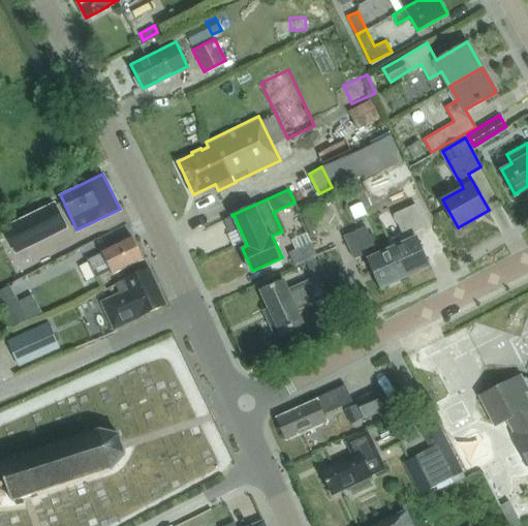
[(16,251),(66,226),(54,202),(3,226),(16,251)]
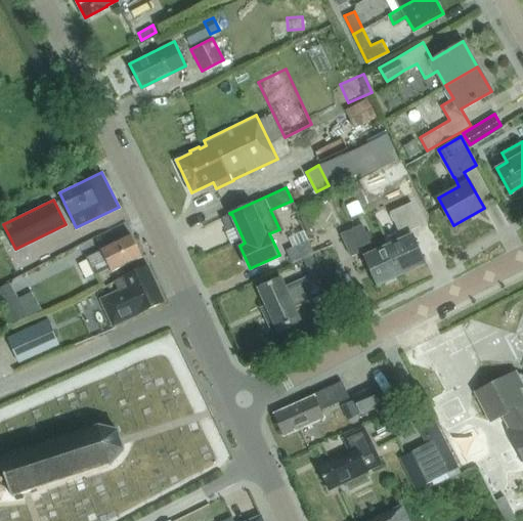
[(389,245),(401,273),(425,263),(409,228),(422,223),(411,201),(390,211),(399,231),(395,230),(387,234),(386,237),(389,245)]
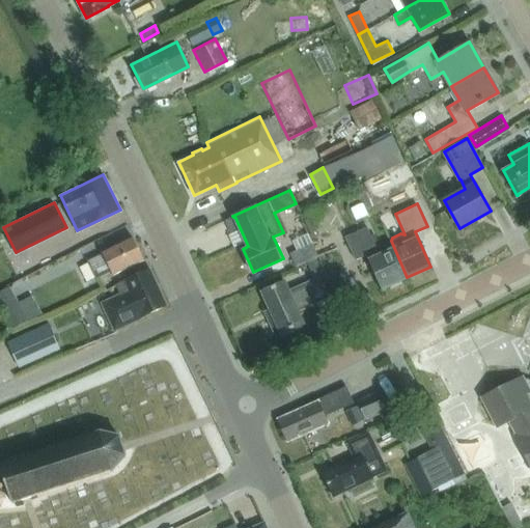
[(312,235),(327,229),(316,206),(302,213),(312,235)]
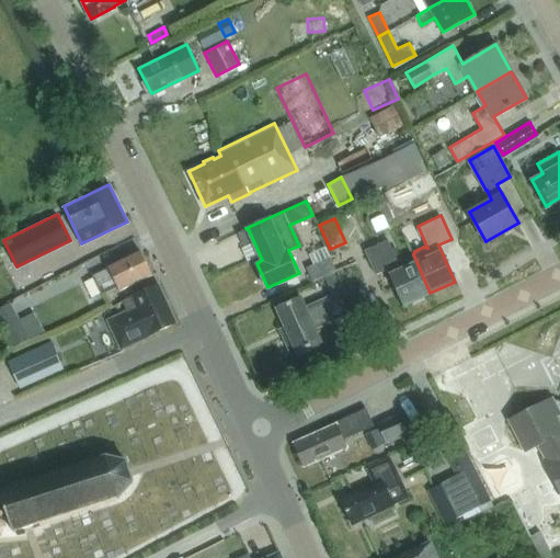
[(401,269),(388,239),(365,250),(375,274),(388,268),(404,305),(430,293),(416,262),(401,269)]
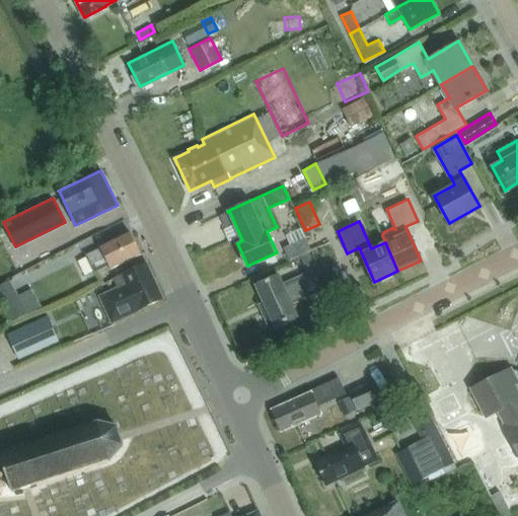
[(130,231),(99,246),(100,247),(85,253),(93,271),(108,264),(109,268),(140,252),(130,231)]
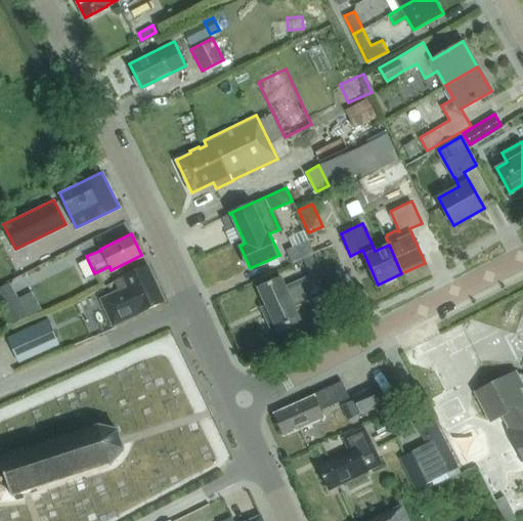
[(286,249),(292,262),(313,252),(308,239),(286,249)]
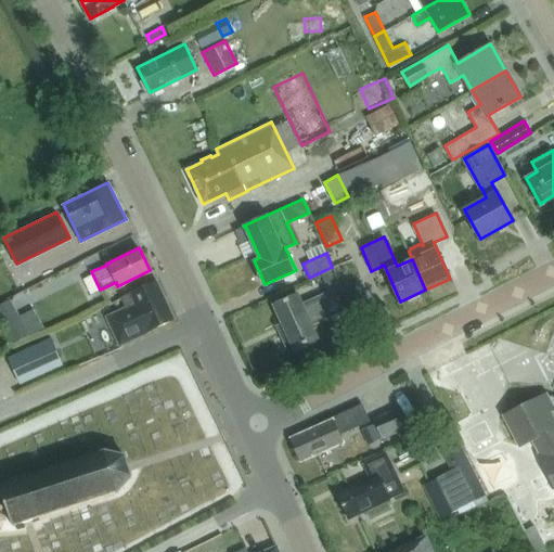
[(0,296),(18,287),(10,272),(0,277),(0,296)]
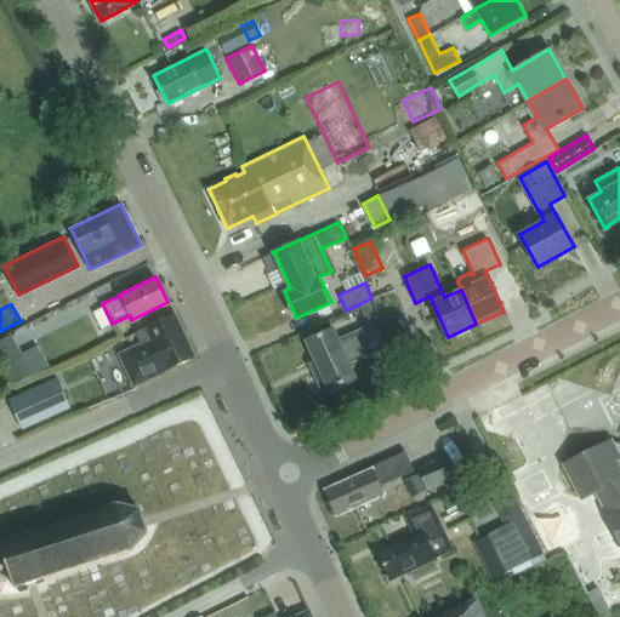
[(134,383),(193,356),(174,314),(136,331),(141,343),(120,353),(134,383)]
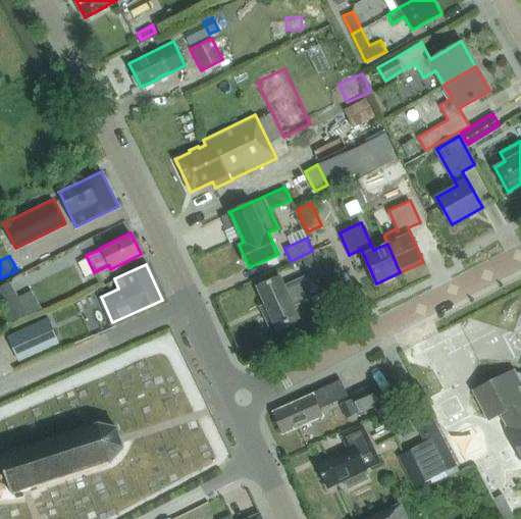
[(299,317),(293,303),(309,295),(310,298),(323,292),(313,270),(301,276),(301,277),(295,279),(296,282),(285,287),(280,275),(257,286),(267,309),(261,312),(269,330),(299,317)]
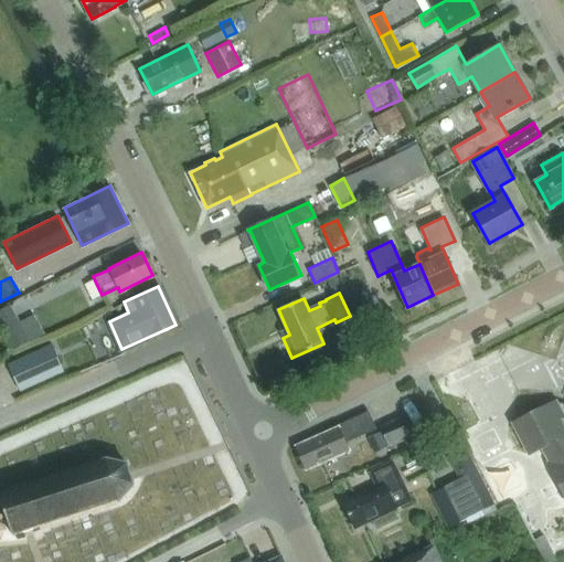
[(0,324),(13,348),(30,339),(9,304),(0,308),(0,324)]
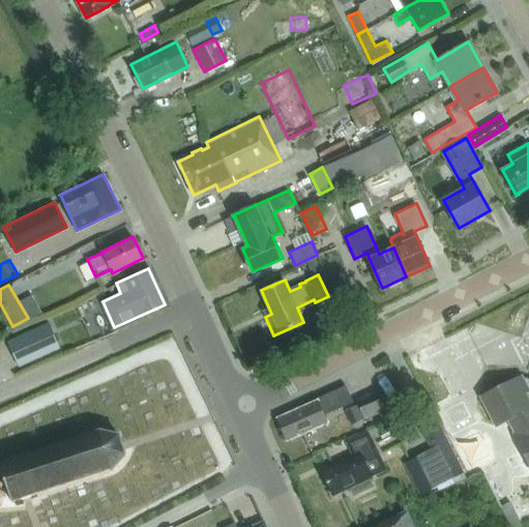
[(59,346),(49,323),(8,342),(18,364),(59,346)]
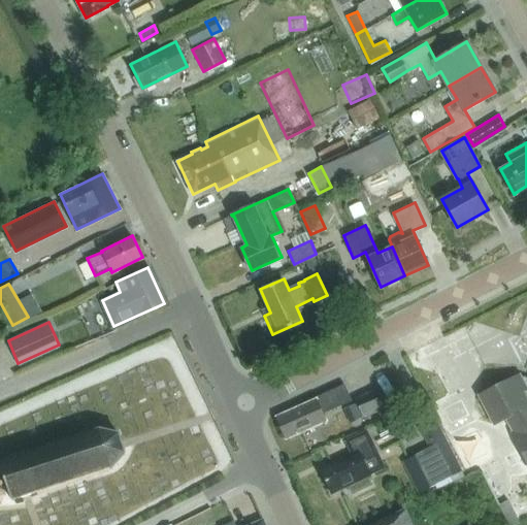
[(519,373),(480,393),(495,423),(506,417),(514,430),(511,432),(526,463),(526,376),(519,374),(519,373)]
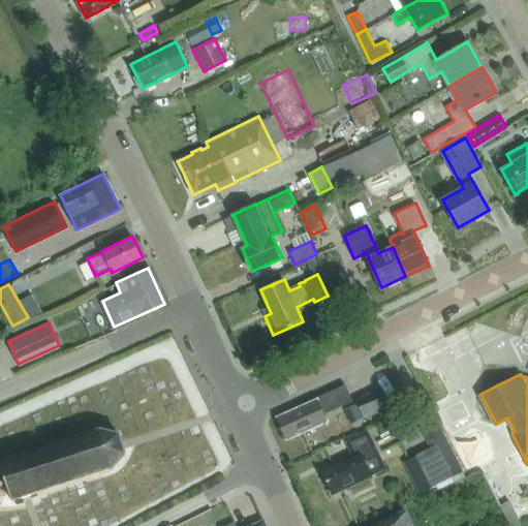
[(344,384),(316,398),(316,399),(277,416),(286,438),(327,421),(322,412),(351,400),(344,384)]
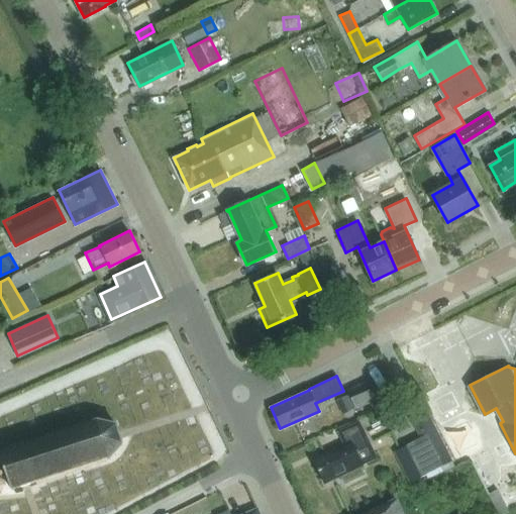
[(356,407),(379,397),(371,379),(347,388),(356,407)]
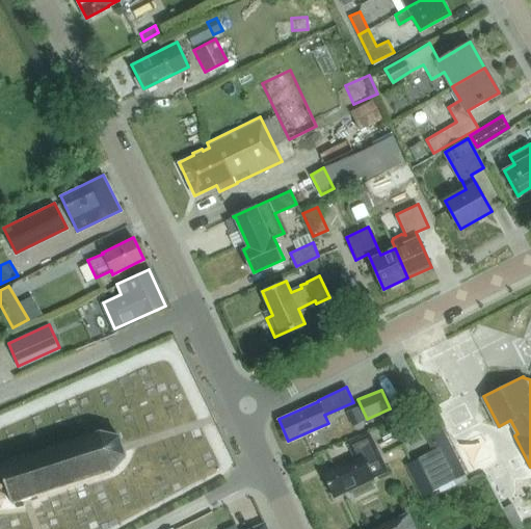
[(465,473),(440,426),(427,432),(435,450),(420,458),(427,473),(435,487),(465,473)]
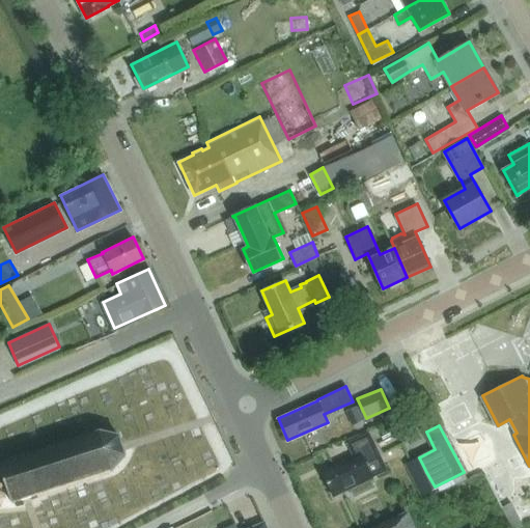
[(119,437),(99,432),(0,464),(0,467),(4,479),(0,480),(0,488),(6,485),(11,502),(111,470),(126,453),(119,437)]
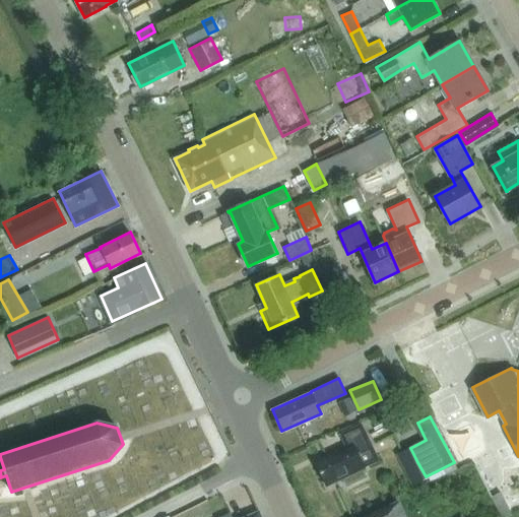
[(362,467),(364,466),(358,453),(371,446),(361,424),(341,433),(348,446),(315,461),(326,485),(342,477),(346,486),(366,476),(362,467)]
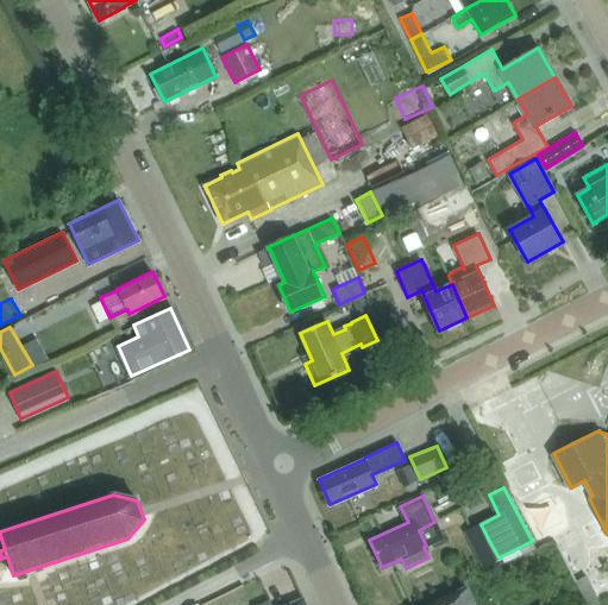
[(489,541),(474,549),(483,566),(499,558),(489,541)]
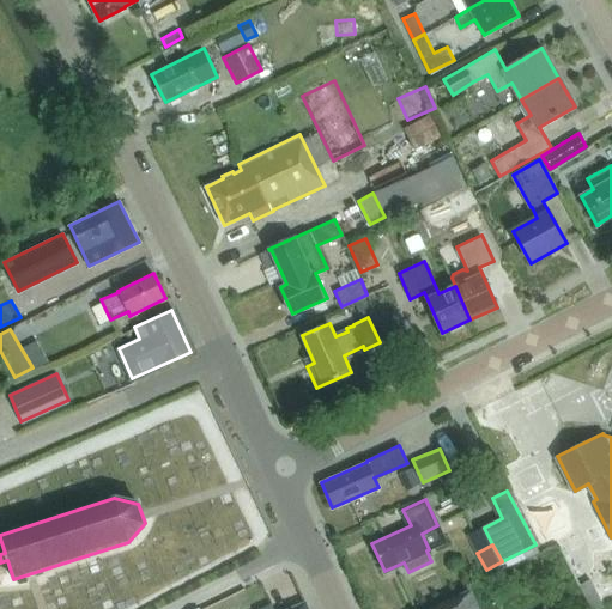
[(589,578),(577,584),(589,608),(593,608),(603,604),(589,578)]
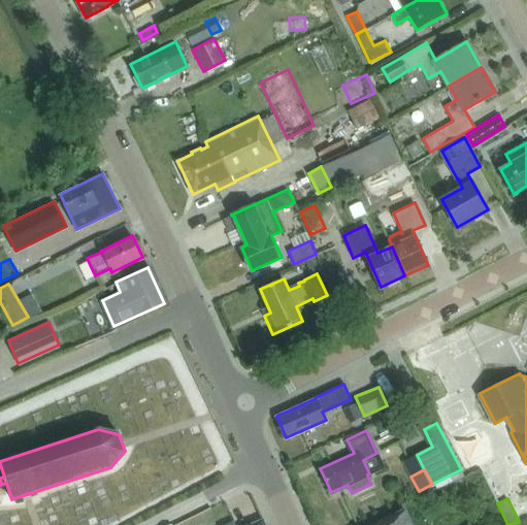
[(403,524),(397,512),(368,524),(403,524)]
